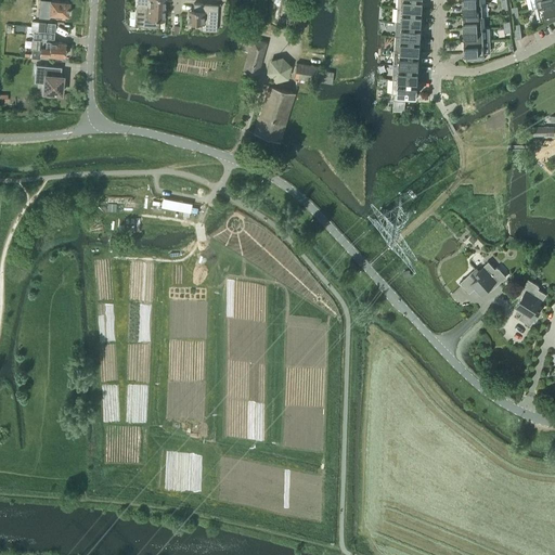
[(69,1),(52,0),(50,0),(49,13),(55,14),(54,17),(62,17),(62,14),(68,15),(69,1)]
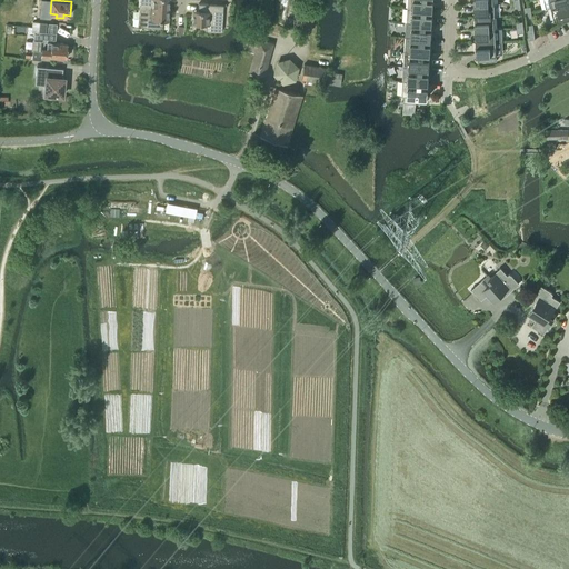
[(568,2),(551,7),(555,20),(568,16),(568,2)]
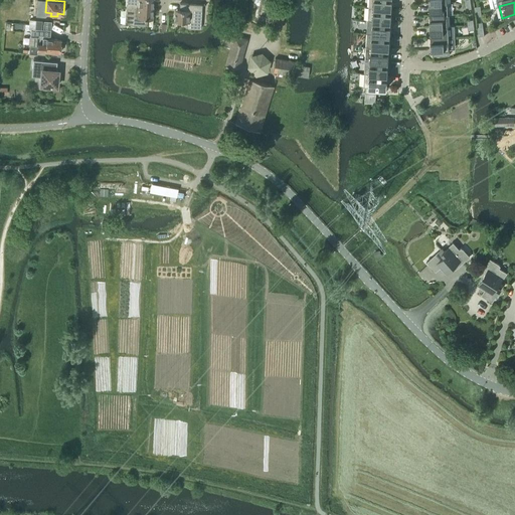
[(179,9),(175,9),(174,20),(187,21),(187,27),(201,28),(202,4),(180,3),(179,9)]
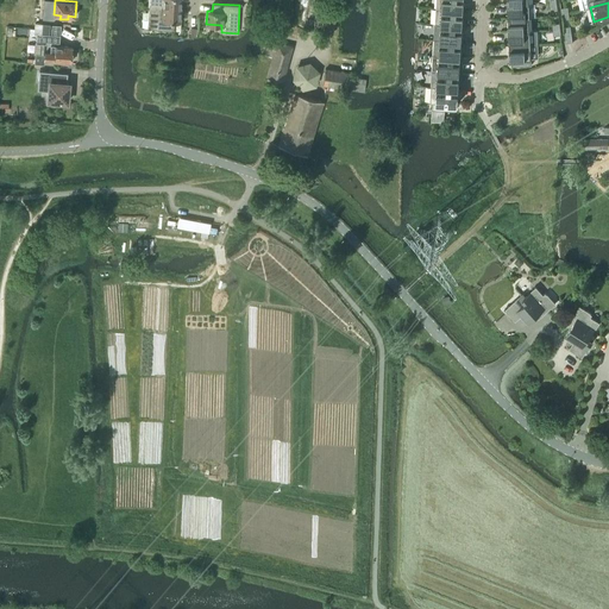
[(529,4),(508,5),(508,18),(529,17),(529,4)]
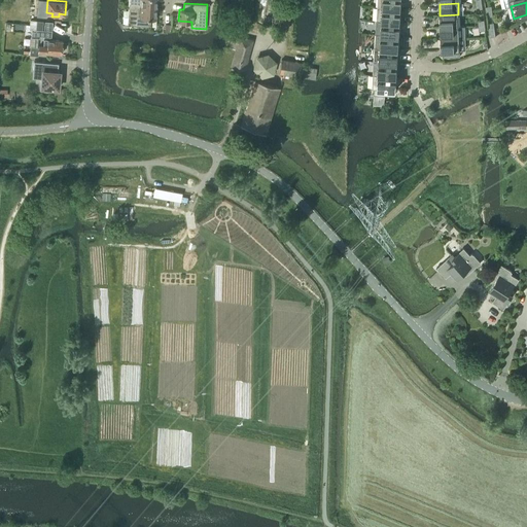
[(156,8),(129,6),(128,25),(150,26),(151,19),(155,20),(156,8)]
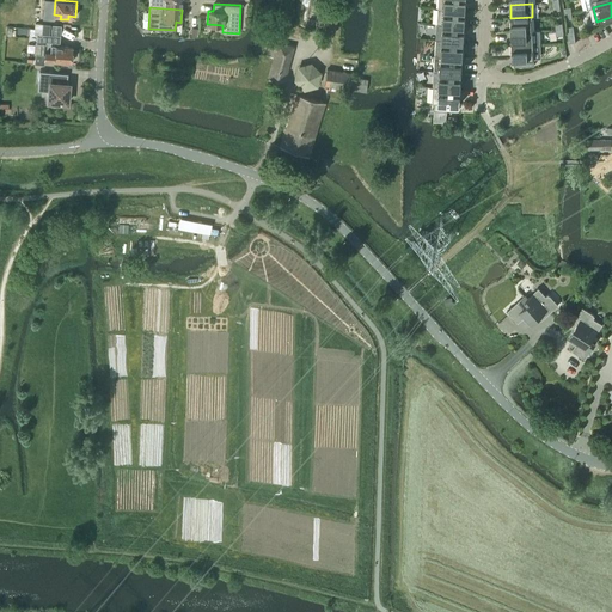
[(438,24),(444,24),(465,25),(466,10),(445,8),(439,7),(438,24)]
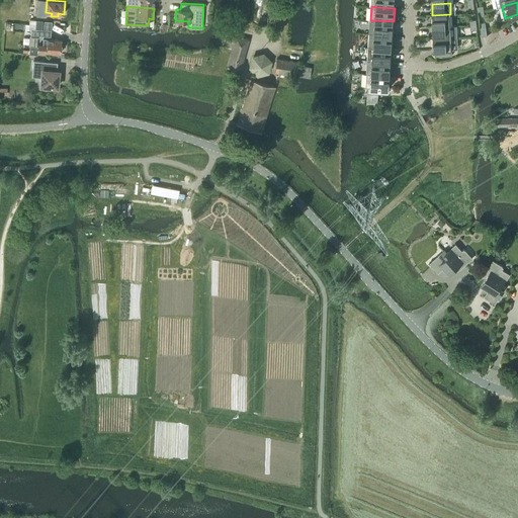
[(450,14),(432,15),(433,26),(451,26),(450,14)]
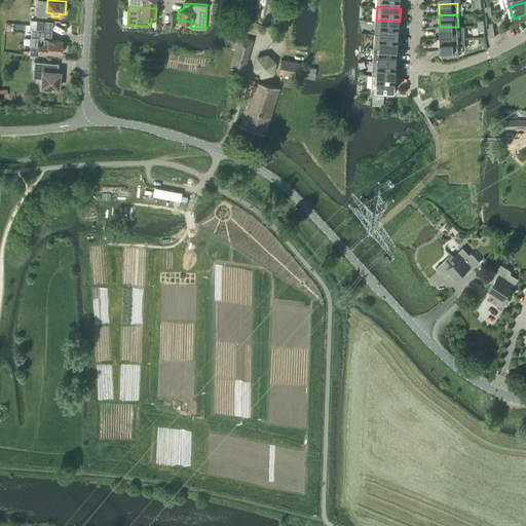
[(31,37),(39,38),(39,35),(51,36),(52,22),(45,21),(44,30),(42,29),(42,30),(36,29),(36,31),(32,30),(31,37)]
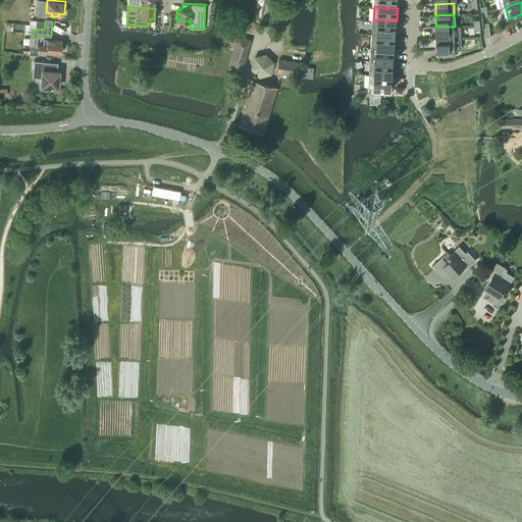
[(378,20),(377,34),(396,35),(397,21),(378,20)]
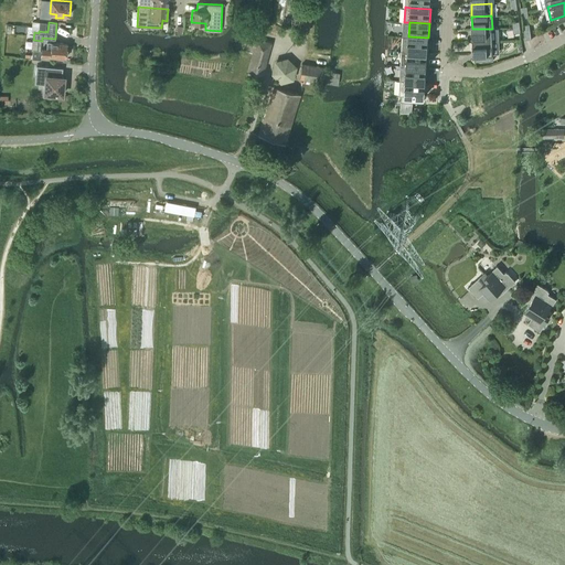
[(492,29),(472,29),(472,42),(492,41),(499,41),(499,29),(492,29)]
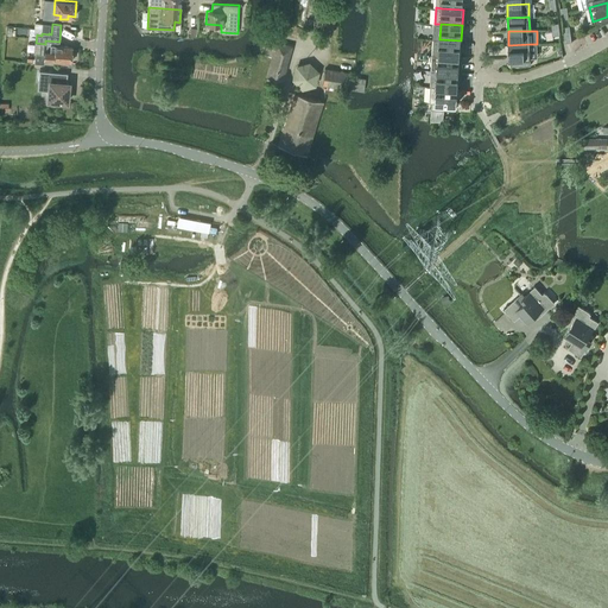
[(432,55),(438,55),(460,57),(461,40),(439,39),(434,39),(432,55)]
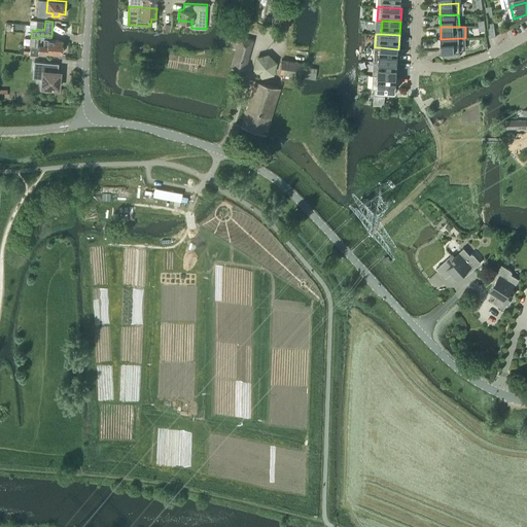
[(238,40),(229,38),(226,46),(236,48),(231,66),(245,69),(253,39),(239,36),(238,40)]
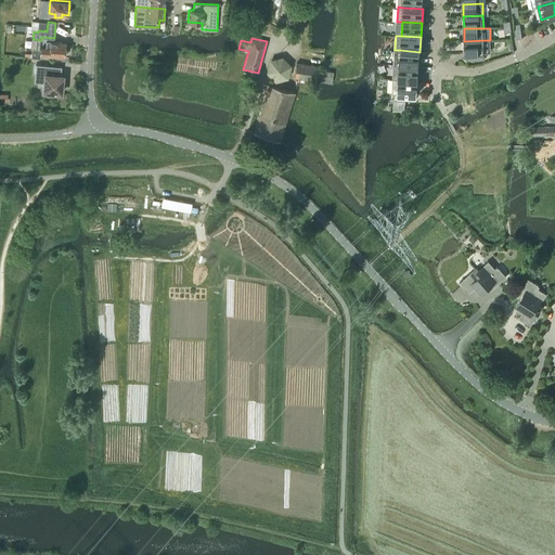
[(483,40),(464,41),(465,54),(466,54),(467,60),(482,60),(482,53),(485,53),(483,40)]
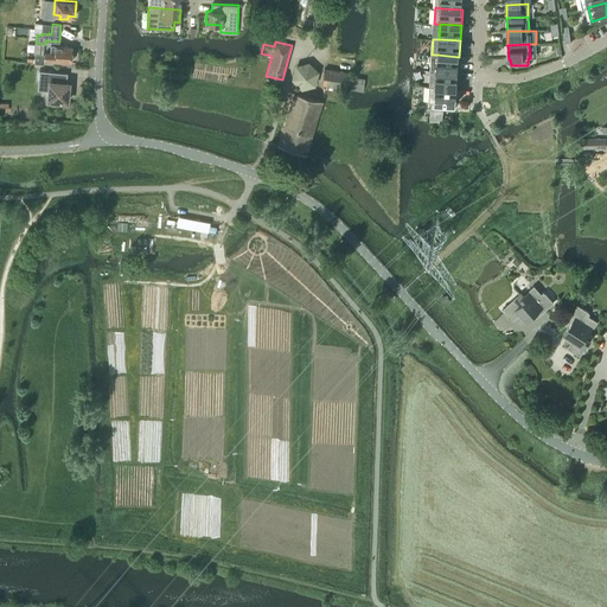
[(34,63),(44,64),(44,59),(53,61),(70,62),(71,48),(55,45),(50,45),(49,55),(36,53),(34,63)]
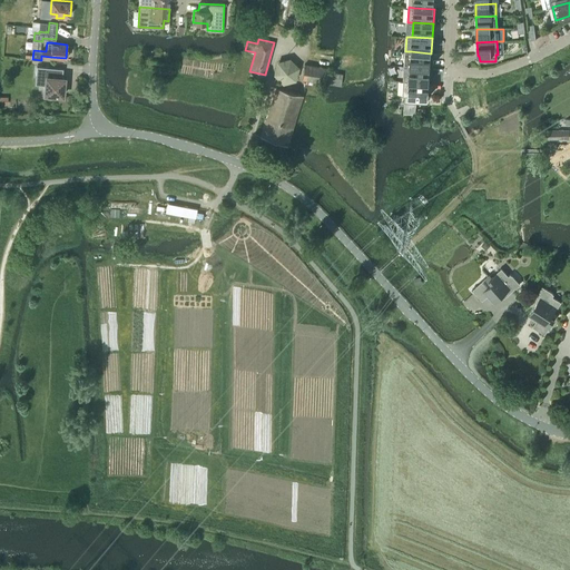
[(404,66),(411,67),(431,68),(431,53),(411,51),(405,51),(404,66)]
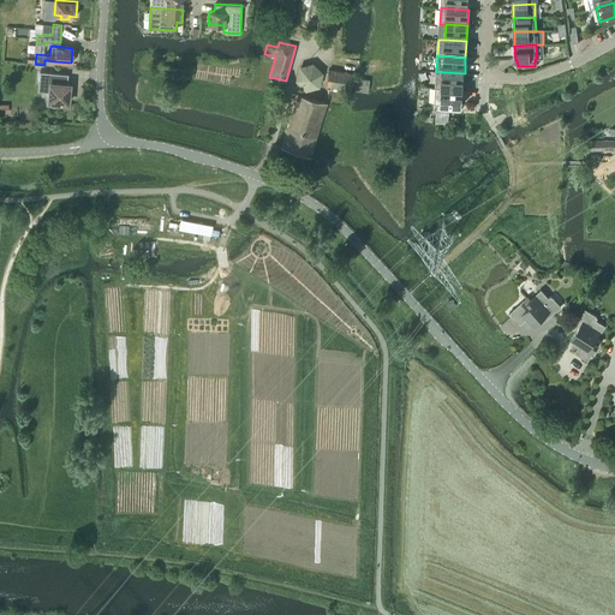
[(369,81),(352,77),(353,73),(328,70),(326,85),(368,91),(369,81)]
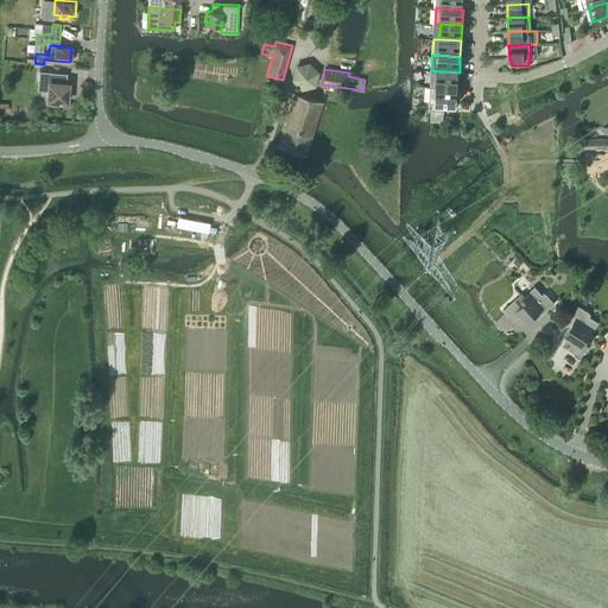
[(430,86),(437,87),(458,88),(460,73),(438,71),(431,70),(430,86)]
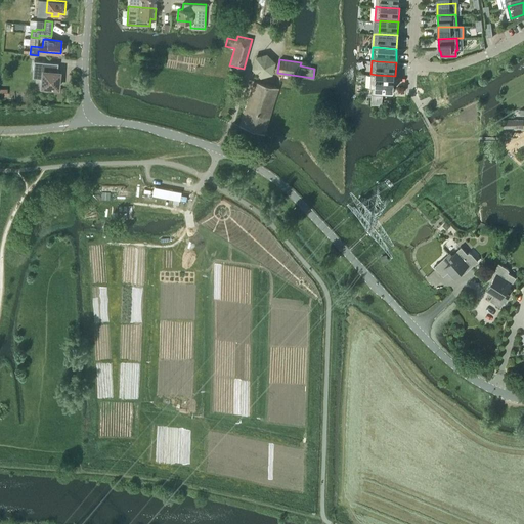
[(50,87),(57,88),(59,72),(53,71),(54,62),(37,61),(35,86),(43,87),(42,88),(44,90),(48,90),(50,89),(50,87)]
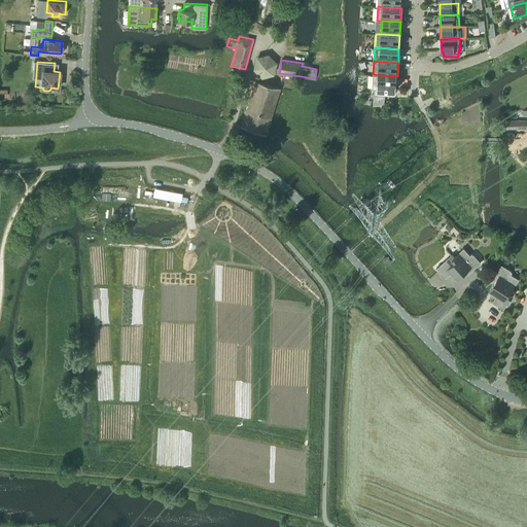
[(397,76),(379,75),(373,74),(373,89),(375,89),(374,95),(394,96),(394,90),(396,90),(397,76)]
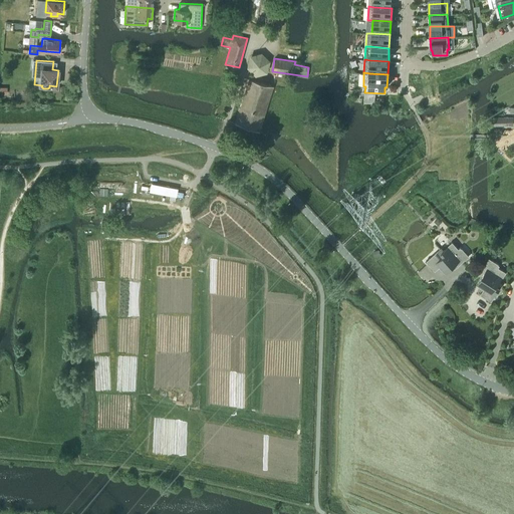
[(235,122),(259,131),(273,85),(249,78),(235,122)]
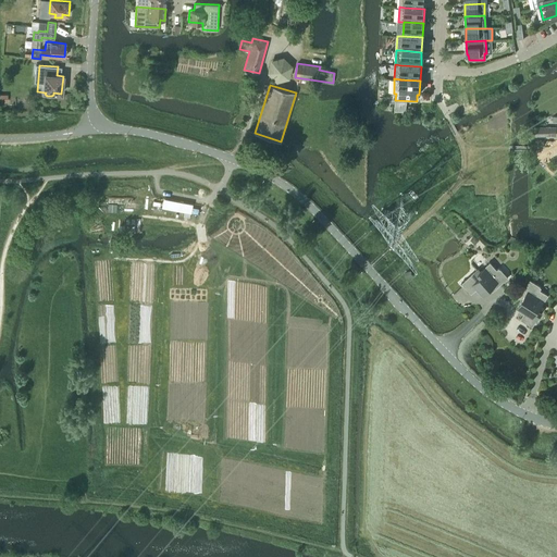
[(533,136),(533,137),(556,137),(556,127),(551,127),(533,127),(533,136)]
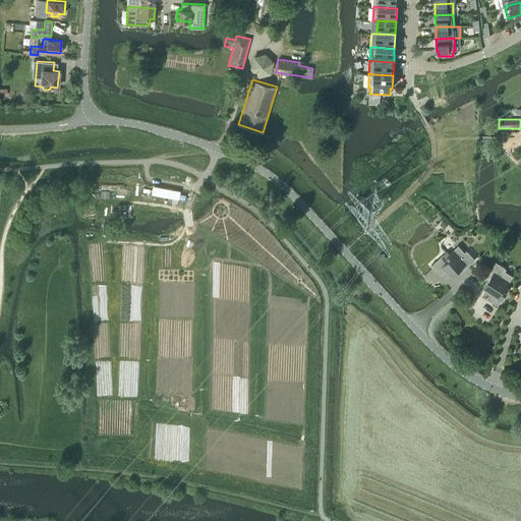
[(431,265),(441,275),(446,271),(452,277),(462,267),(464,270),(475,259),(466,250),(464,252),(458,246),(450,253),(447,251),(431,265)]
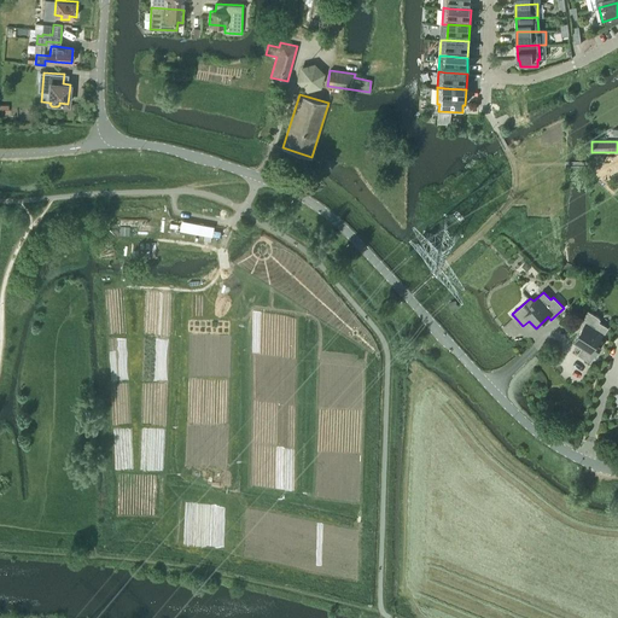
[(599,322),(601,319),(588,312),(579,326),(582,327),(573,342),(582,348),(577,354),(590,362),(604,342),(600,339),(607,327),(599,322)]
